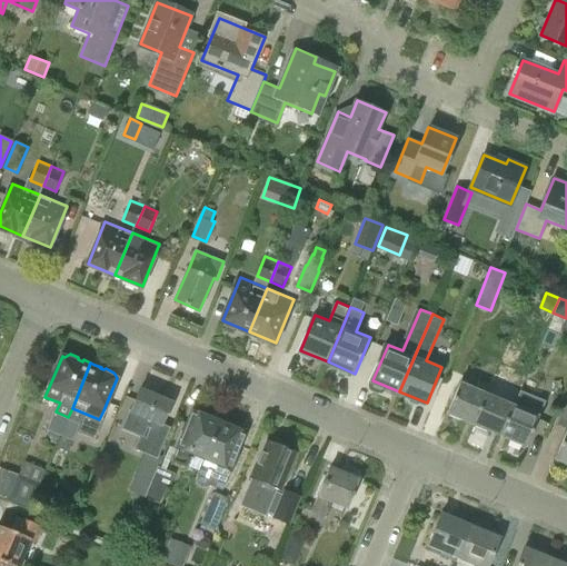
[(475,424),(488,393),(493,384),(480,378),(476,388),(460,381),(447,413),(475,424)]
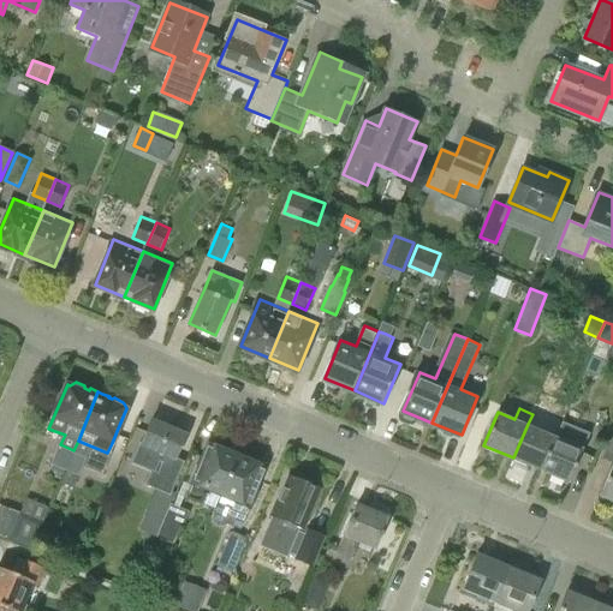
[(179,477),(168,473),(173,457),(177,459),(186,435),(153,420),(142,445),(160,453),(147,484),(172,495),(179,477)]
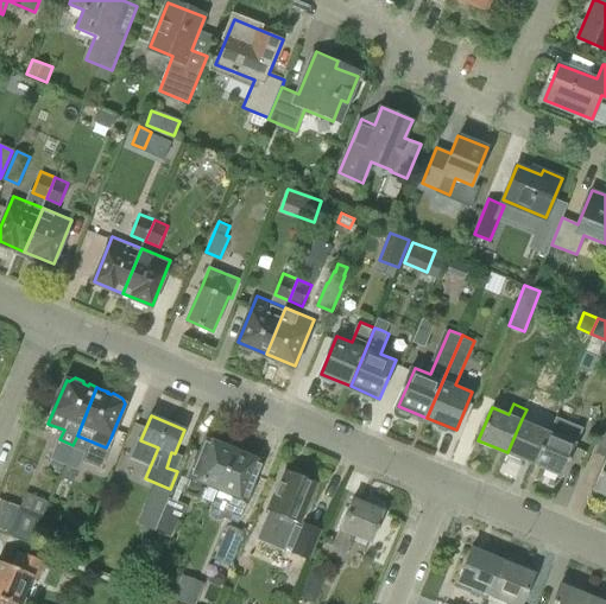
[(537,426),(522,419),(507,452),(535,464),(554,421),(542,415),(537,426)]
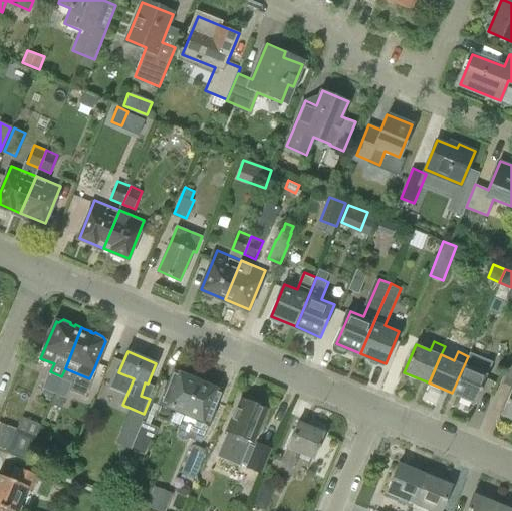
[(469,351),(468,356),(452,393),(476,403),(493,361),(469,351)]
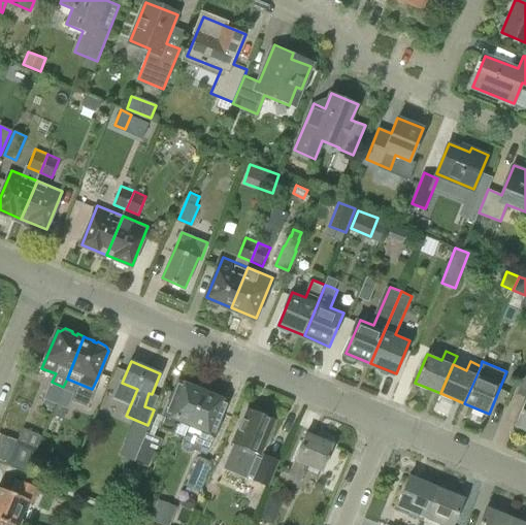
[(164,413),(165,414),(160,426),(186,436),(191,424),(192,424),(207,387),(195,382),(193,386),(181,381),(171,401),(169,400),(164,413)]
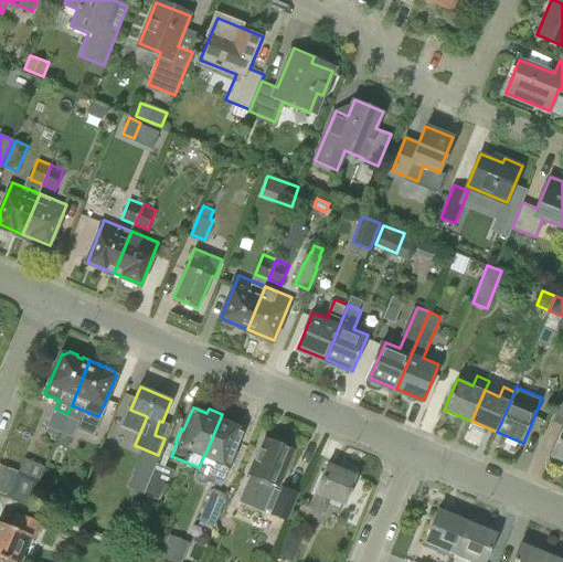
[(55,409),(49,425),(61,431),(67,414),(55,409)]
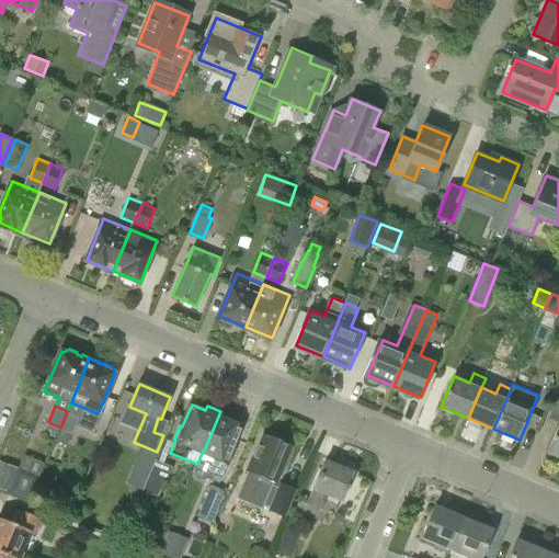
[(61,428),(57,437),(67,442),(71,432),(72,432),(79,416),(67,411),(60,428),(61,428)]
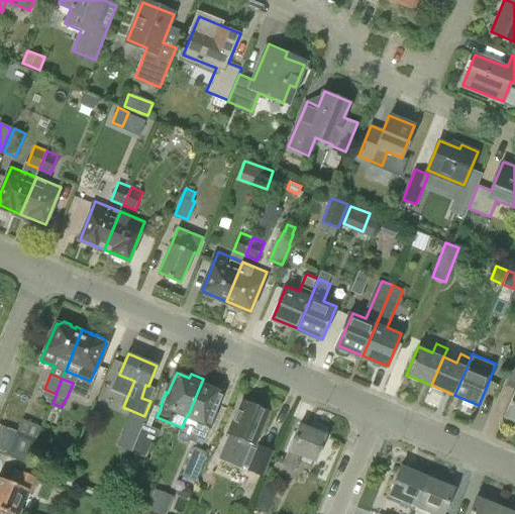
[(203,379),(188,415),(187,415),(182,427),(180,434),(181,435),(182,436),(183,437),(185,438),(186,438),(187,438),(190,438),(191,438),(205,444),(217,413),(215,412),(223,392),(213,388),(215,384),(203,379)]
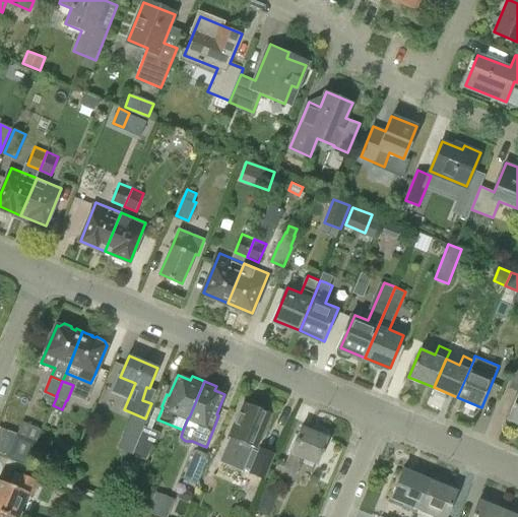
[(517,394),(507,417),(517,422),(517,394)]
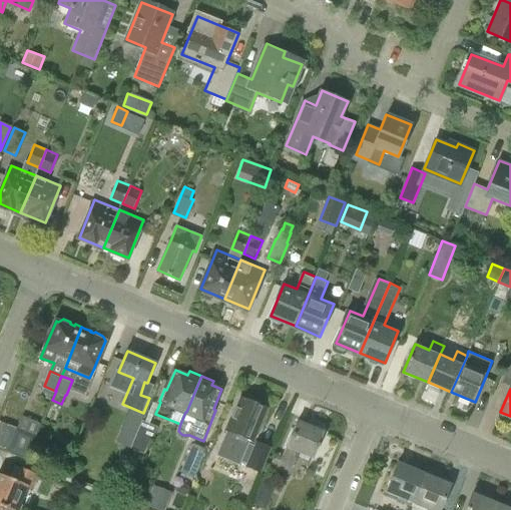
[(248,442),(249,438),(253,440),(267,408),(265,403),(258,400),(252,403),(241,398),(234,418),(232,417),(227,429),(216,454),(239,464),(240,460),(247,463),(256,445),(248,442)]
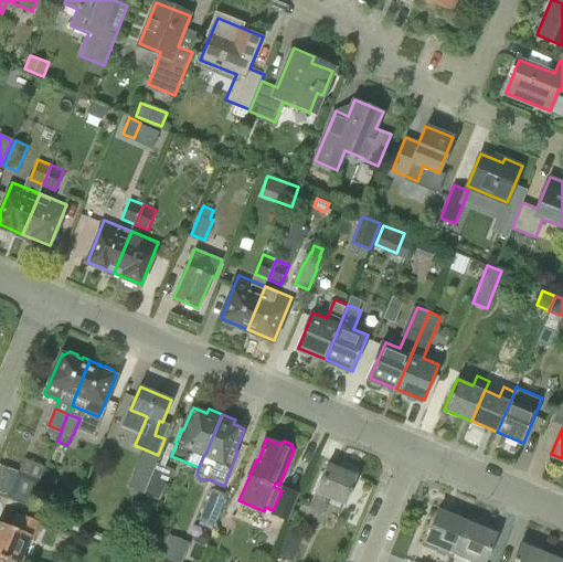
[(173,469),(157,463),(145,492),(158,499),(173,469)]
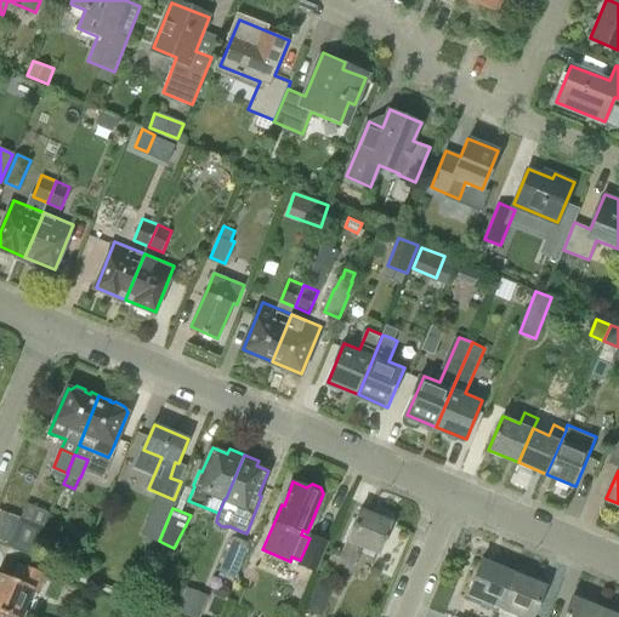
[(361,508),(347,540),(348,540),(341,558),(357,564),(364,546),(379,552),(392,520),(361,508)]
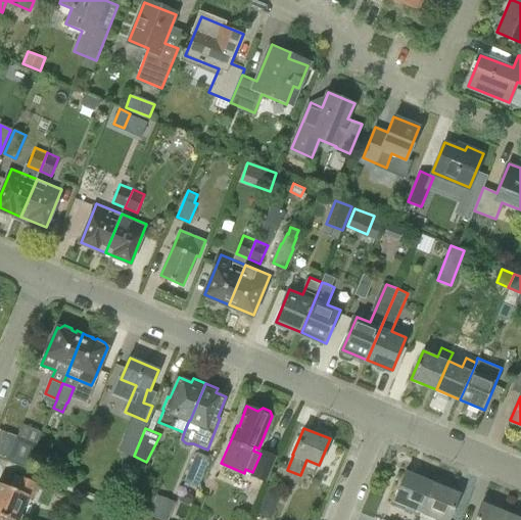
[(38,443),(18,436),(14,446),(9,458),(29,466),(33,455),(38,443)]
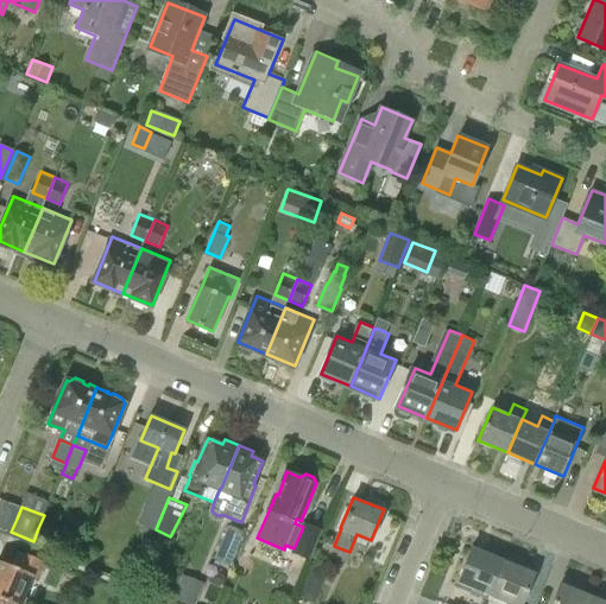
[(215,558),(231,565),(245,531),(229,525),(215,558)]
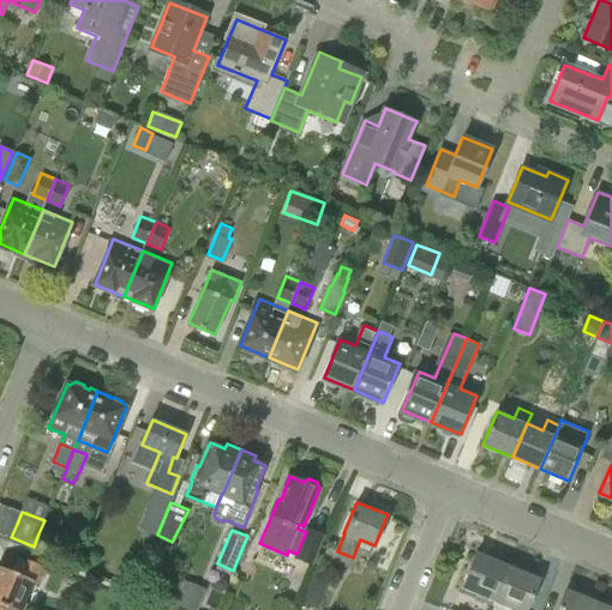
[(465,586),(496,599),(509,566),(478,553),(465,586)]
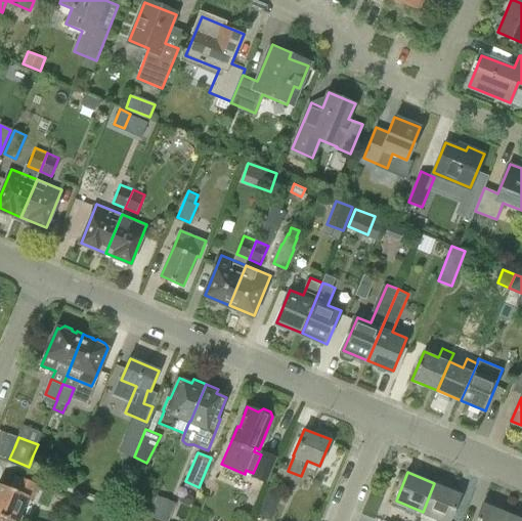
[(0,483),(0,514),(14,520),(17,520),(28,496),(34,500),(40,485),(17,476),(12,488),(0,483)]
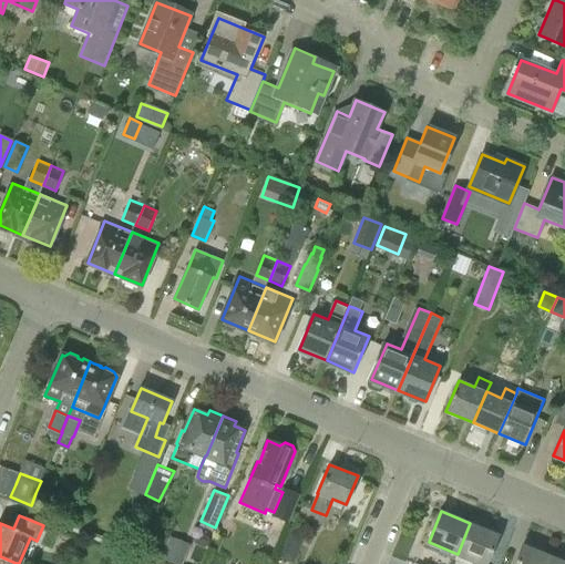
[(470,523),(458,554),(473,561),(481,563),(486,563),(500,535),(470,523)]
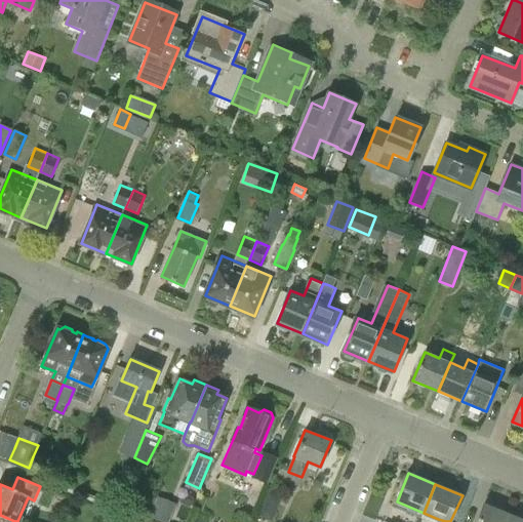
[(194,506),(202,509),(207,497),(199,493),(194,506)]
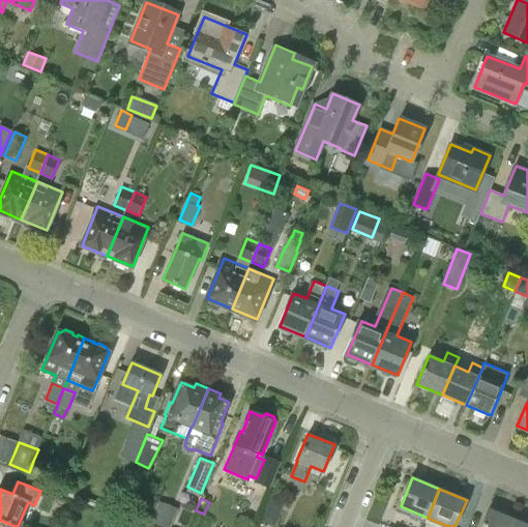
[(157,504),(151,520),(168,526),(169,526),(176,511),(157,504)]
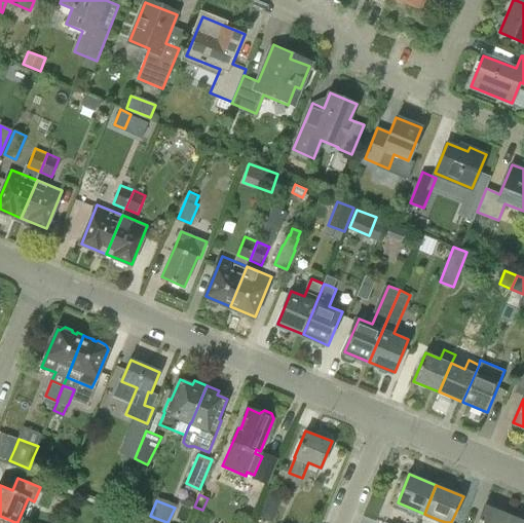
[(265,503),(260,516),(272,521),(275,515),(272,507),(265,503)]
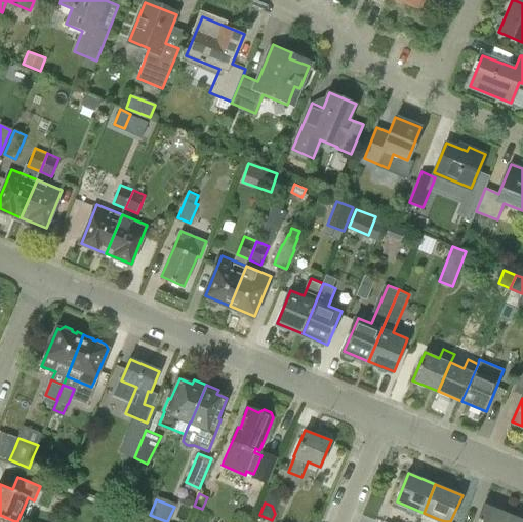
[(478,521),(510,521),(513,516),(485,505),(478,521)]
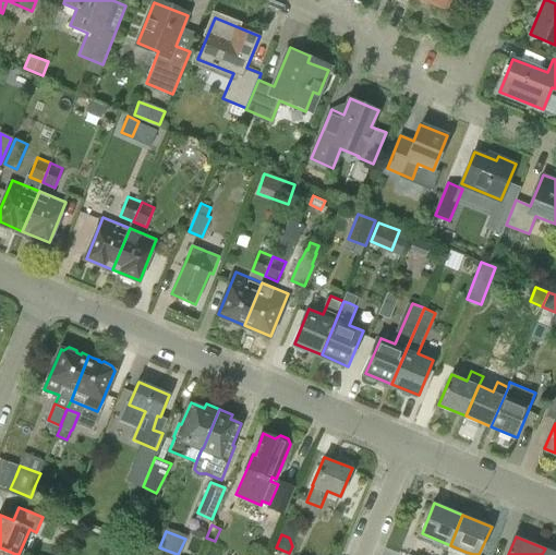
[(251,554),(265,554),(268,550),(255,544),(251,554)]
